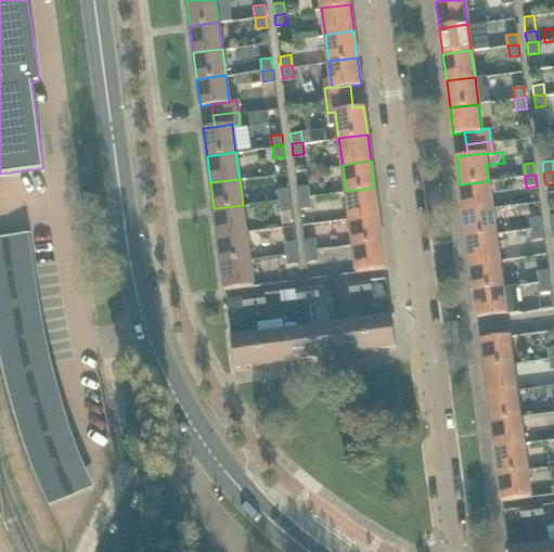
[(463,210),(491,207),(488,181),(460,184),(463,210)]
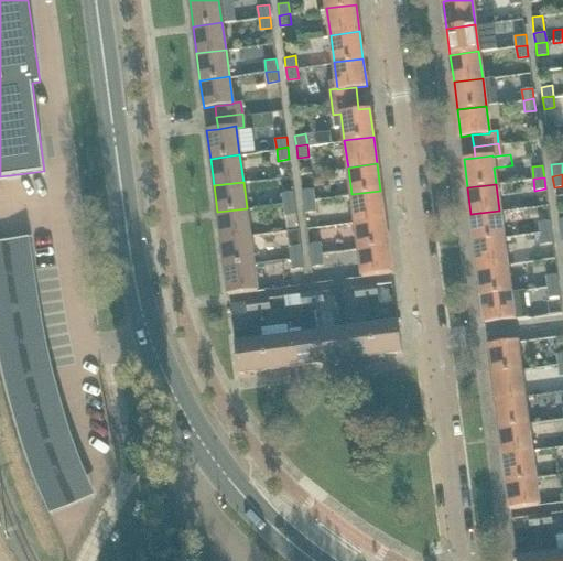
[(303,201),(314,200),(313,187),(302,190),(303,201)]
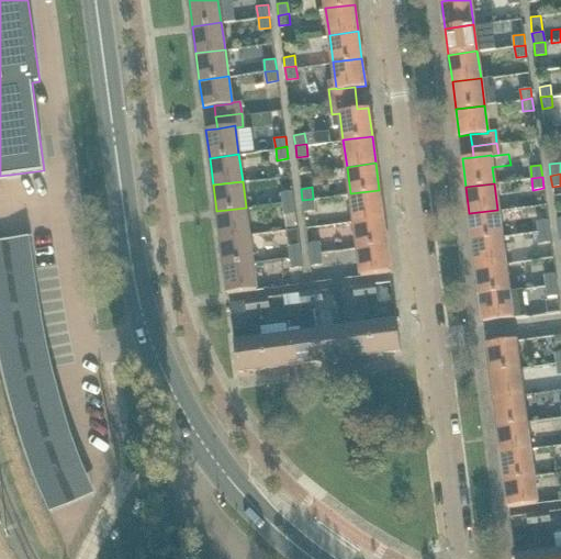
[(282,203),(293,201),(292,190),(281,191),(282,203)]
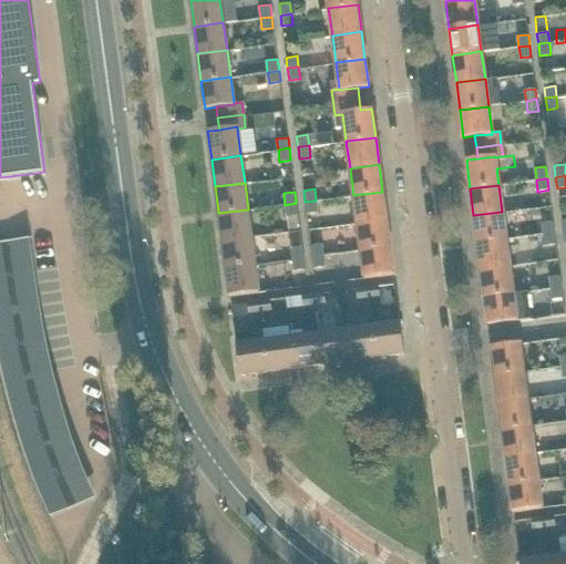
[(357,222),(387,218),(382,192),(353,195),(357,222)]
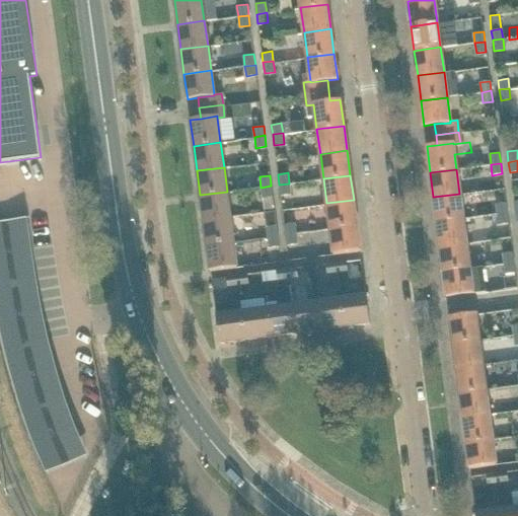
[(289,183),(279,185),(281,195),(290,194),(289,183)]
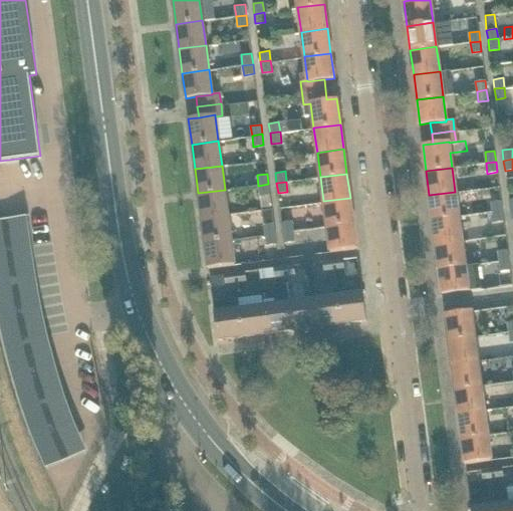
[(268,184),(258,186),(260,196),(270,194),(268,184)]
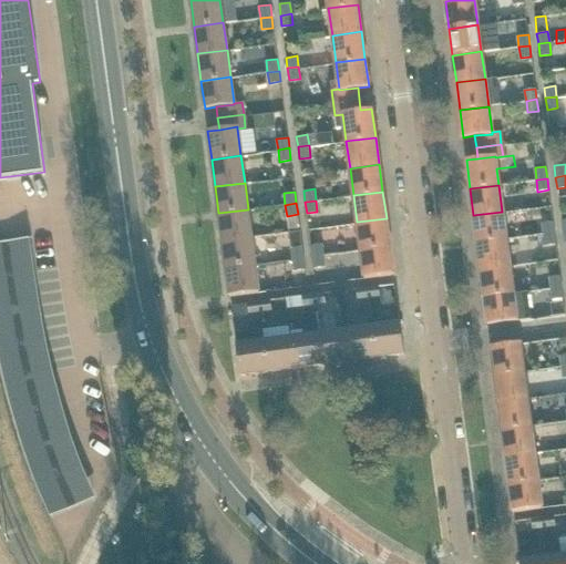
[(223,241),(251,236),(248,209),(218,213),(223,241)]
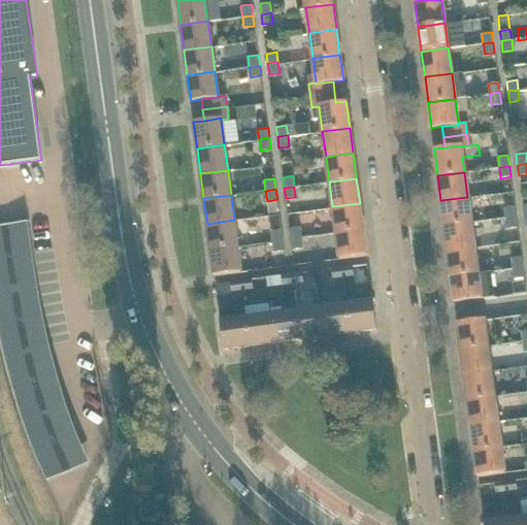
[(445,226),(471,222),(467,197),(440,200),(445,226)]
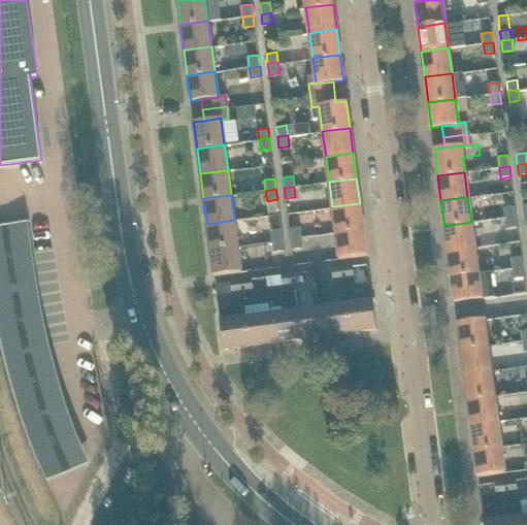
[(269,216),(280,215),(277,199),(267,201),(269,216)]
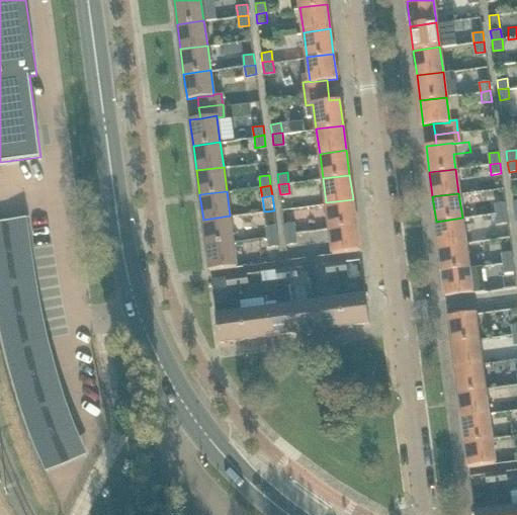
[(329,228),(356,224),(353,199),(326,202),(329,228)]
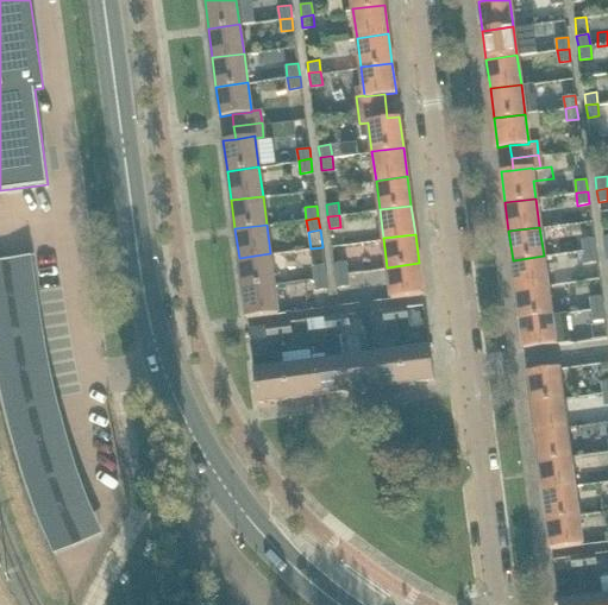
[(583,250),(595,249),(594,237),(582,238),(583,250)]
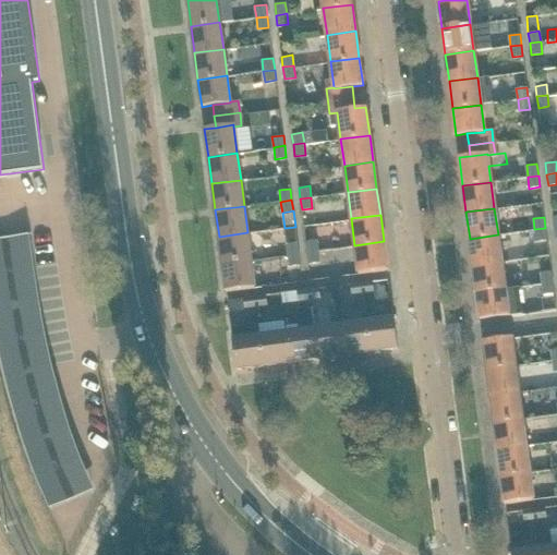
[(295,227),(285,228),(286,243),(298,242),(295,227)]
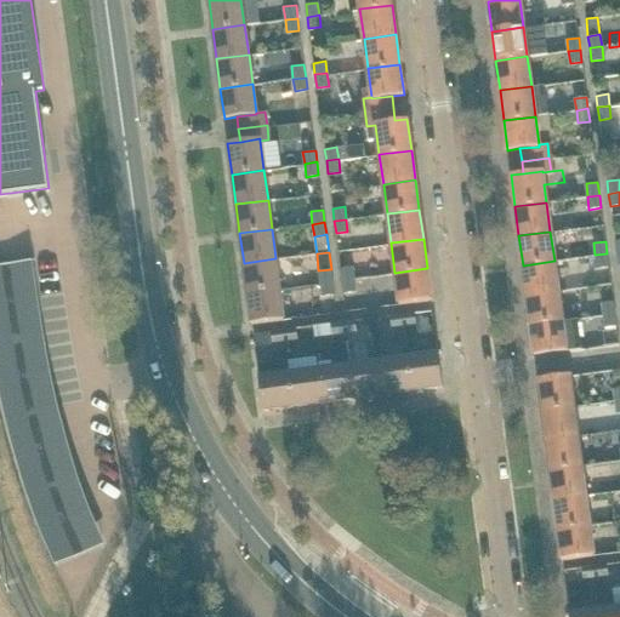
[(607,253),(595,255),(597,268),(609,266),(607,253)]
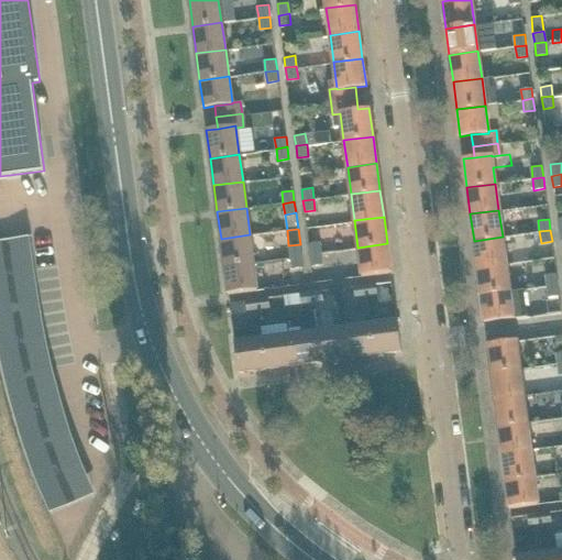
[(224,265),(253,261),(250,234),(221,239),(224,265)]
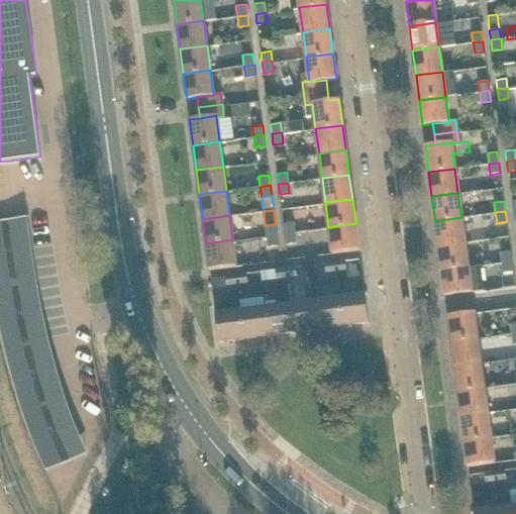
[(438,245),(465,242),(461,217),(435,221),(438,245)]
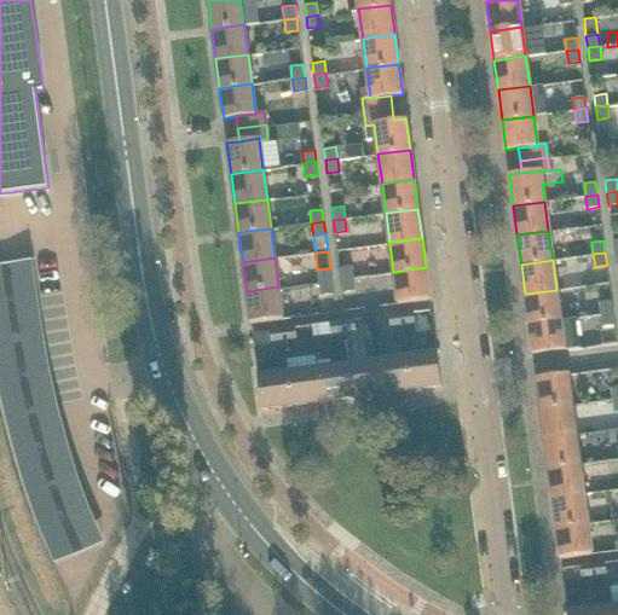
[(38,518),(56,562),(105,544),(88,500),(73,457),(61,413),(48,363),(39,312),(33,261),(0,265),(0,388),(10,428),(23,474),(38,518)]
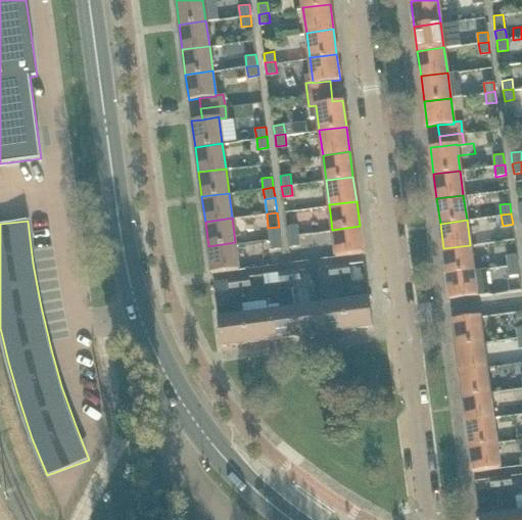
[(288,236),(298,235),(296,224),(286,226),(288,236)]
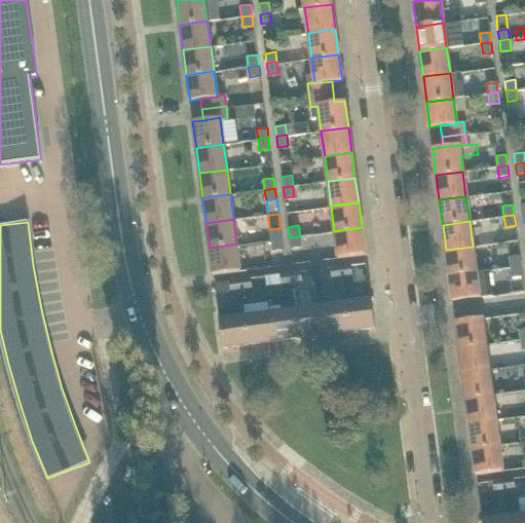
[(338,257),(365,253),(362,227),(334,231),(338,257)]
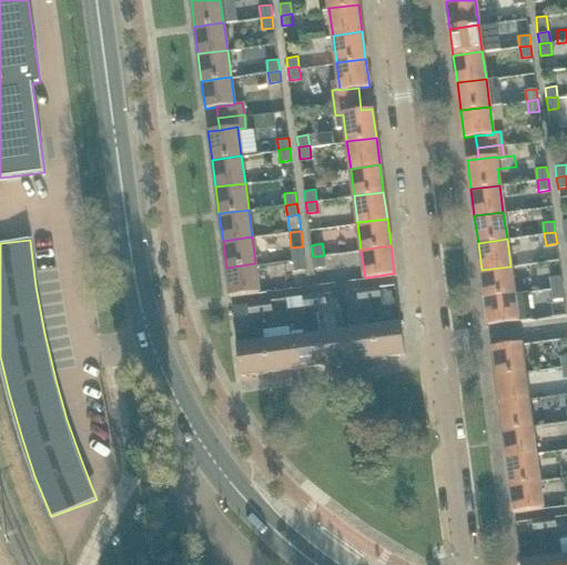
[(293,259),(304,258),(303,246),(291,248),(293,259)]
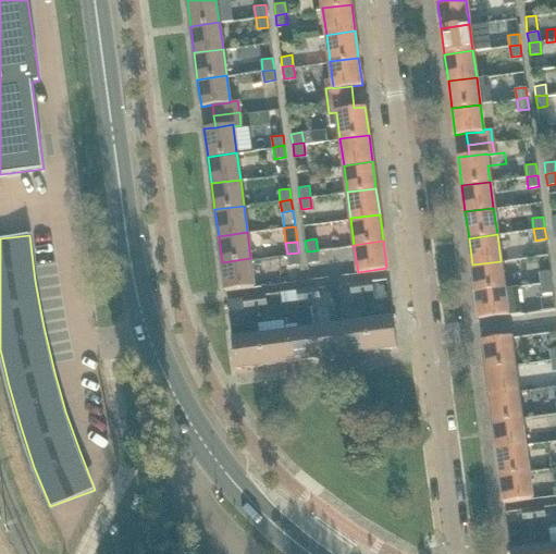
[(318,250),(307,251),(308,261),(319,260),(318,250)]
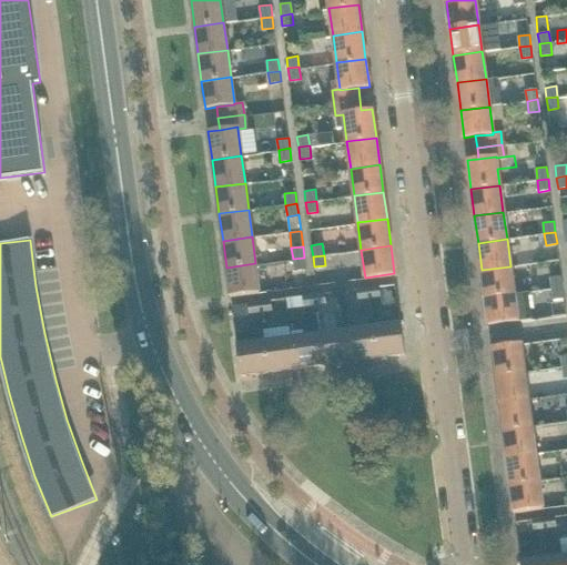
[(304,258),(293,259),(294,270),(305,268),(304,258)]
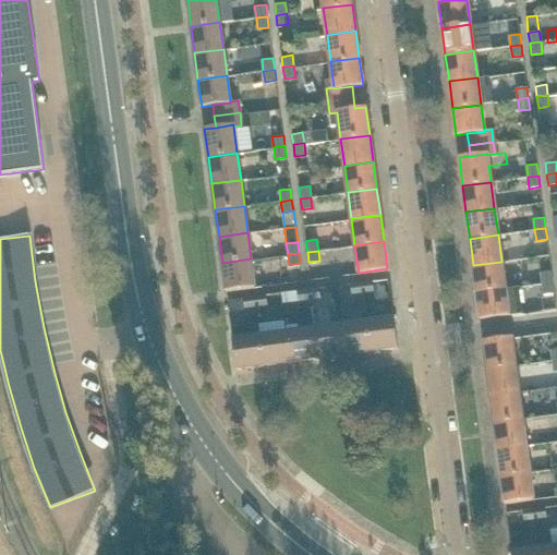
[(226,290),(255,287),(251,258),(222,263),(226,290)]
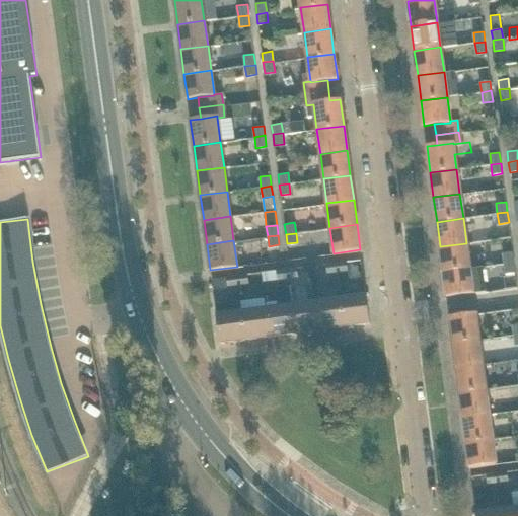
[(443,272),(469,268),(466,243),(440,246),(443,272)]
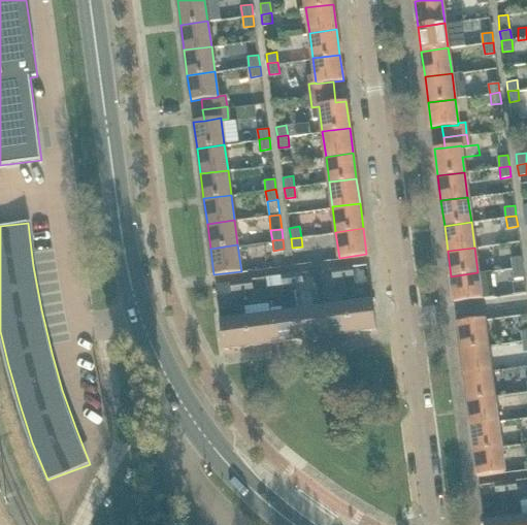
[(277,266),(285,265),(284,253),(275,254),(277,266)]
